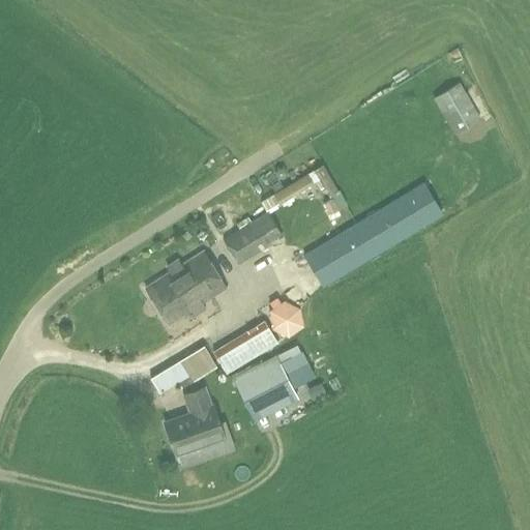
[(480,120),(469,100),(459,83),(434,97),(445,117),(454,135),(480,120)]
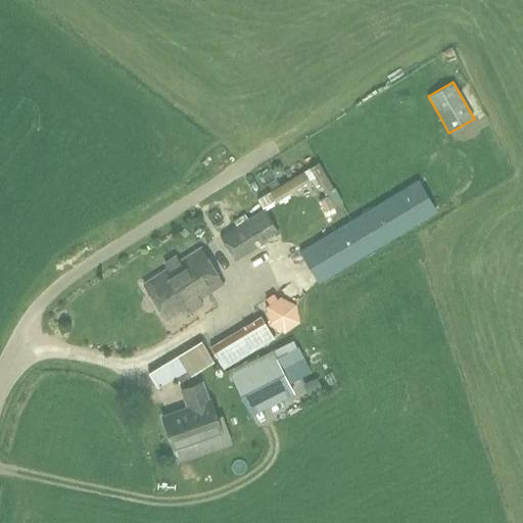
[(276,202),(311,182),(304,172),(270,192),(276,202)]
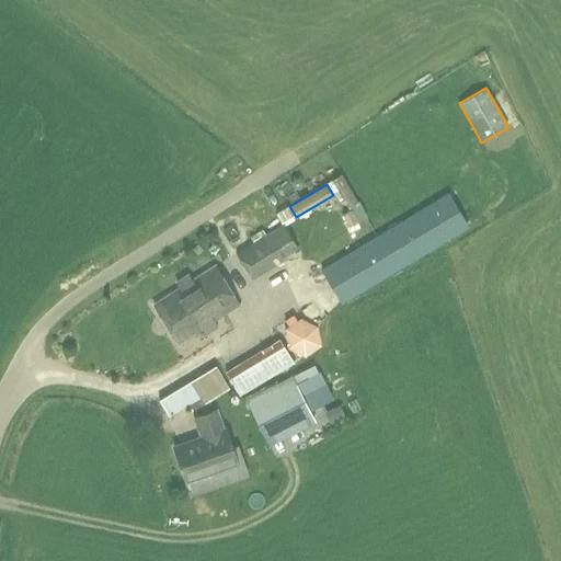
[(342,302),(468,226),(448,194),(322,270),(342,302)]
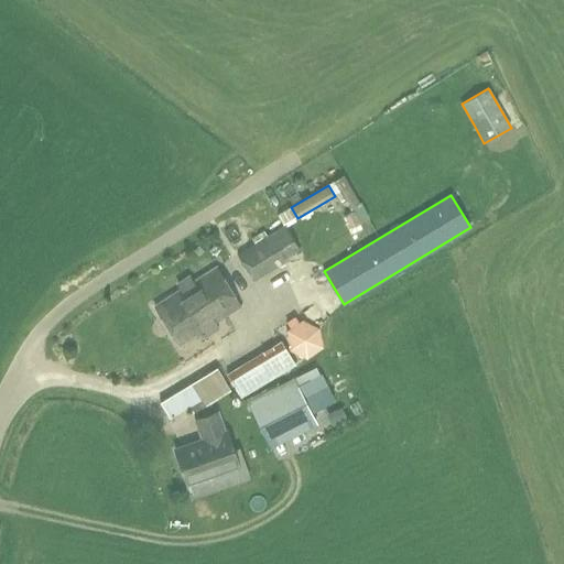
[(257,242),(237,255),(253,281),(284,263),(281,259),(268,236),(267,236),(257,242)]
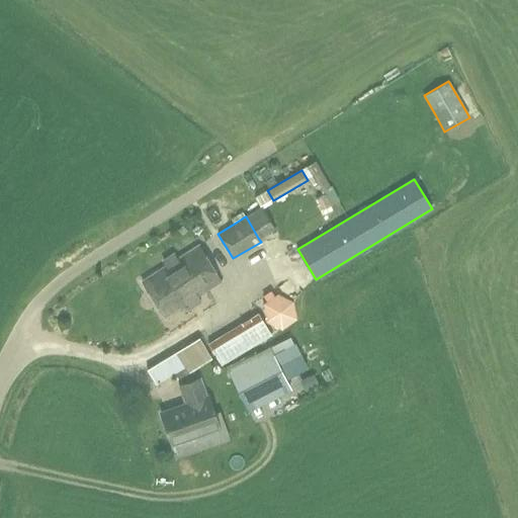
[(164,318),(206,290),(183,255),(141,281),(164,318)]
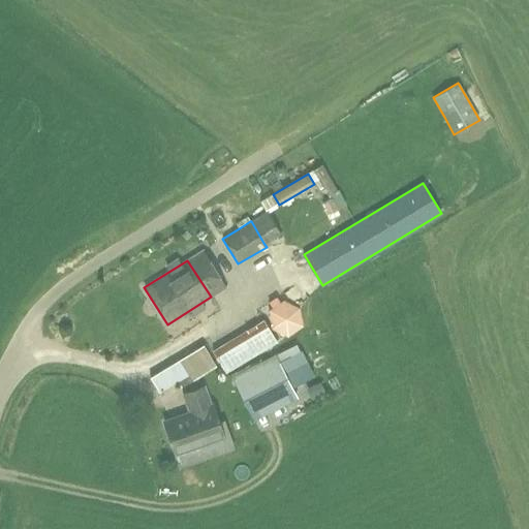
[(288,335),(302,325),(299,309),(284,302),(270,311),(272,328),(288,335)]
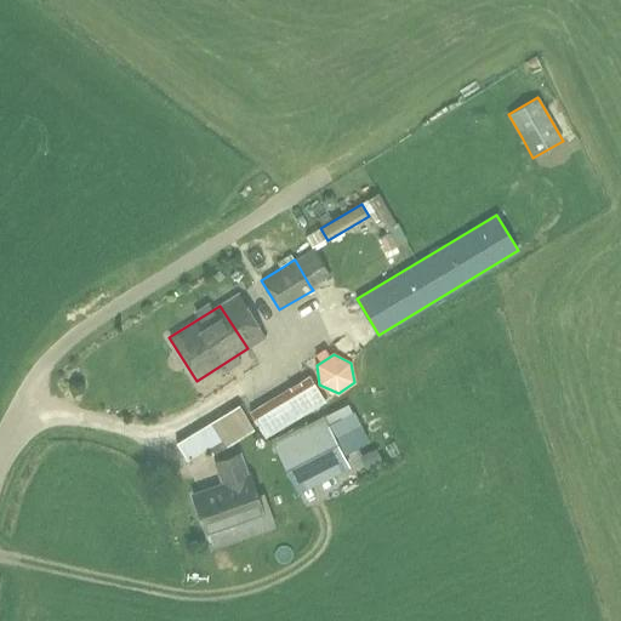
[(312,372),(251,402),(265,428),(325,399),(312,372)]
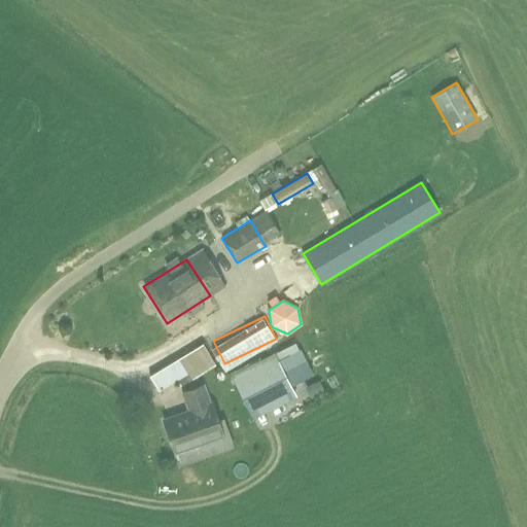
[(291,343),(274,351),(292,386),(309,378),(291,343)]
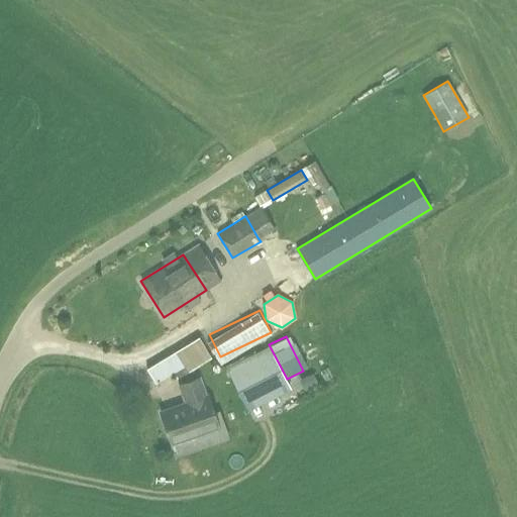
[(154,383),(185,366),(189,372),(211,357),(198,337),(177,350),(147,369),(154,383)]
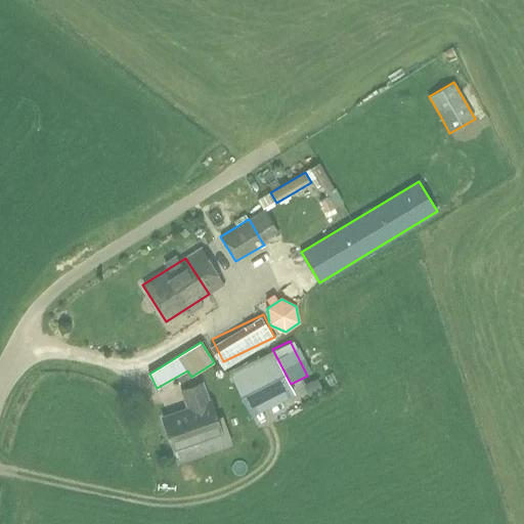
[(175,449),(222,432),(211,400),(209,401),(203,383),(181,390),(188,408),(163,418),(175,449)]
